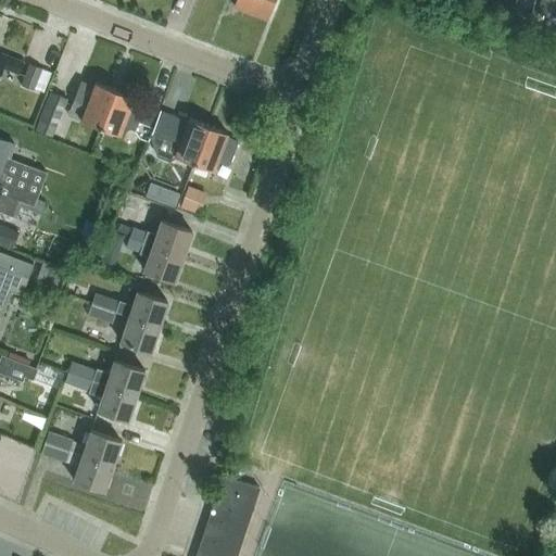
[(235,0),(234,5),(266,19),(273,0),(235,0)]
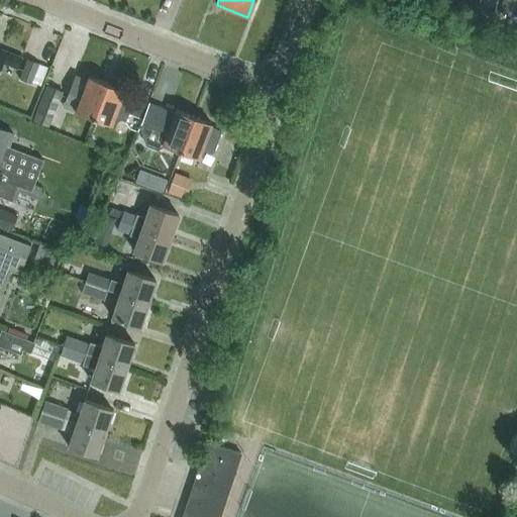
[(479,0),(475,10),(490,17),(496,0),(479,0)]
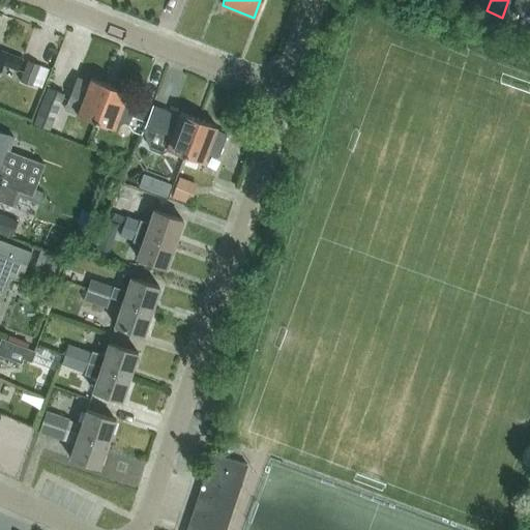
[(513,0),(509,11),(521,16),(527,0),(513,0)]
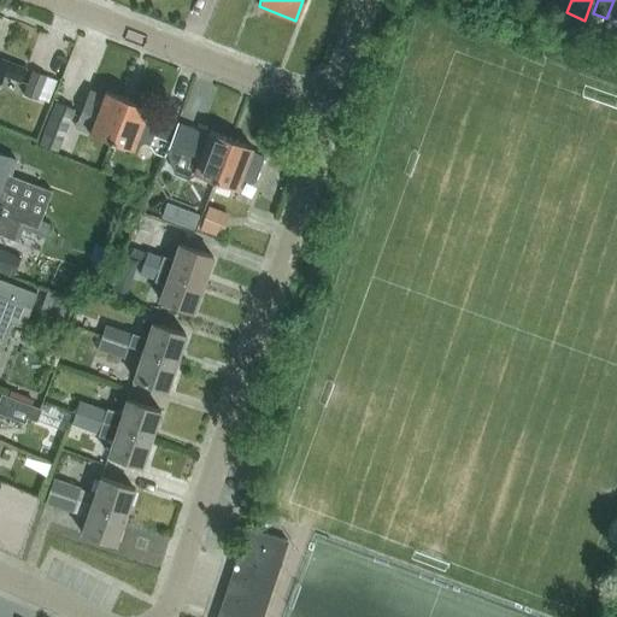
[(616,0),(613,0),(603,27),(616,33),(616,0)]
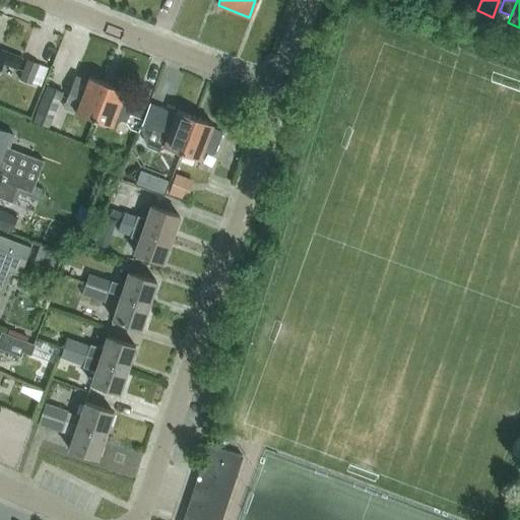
[(17,68),(21,57),(1,50),(0,51),(0,65),(1,63),(17,68)]
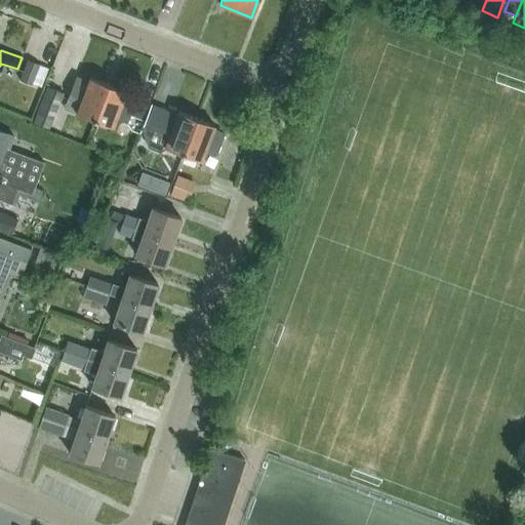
[(40,88),(48,68),(26,59),(17,80),(40,88)]
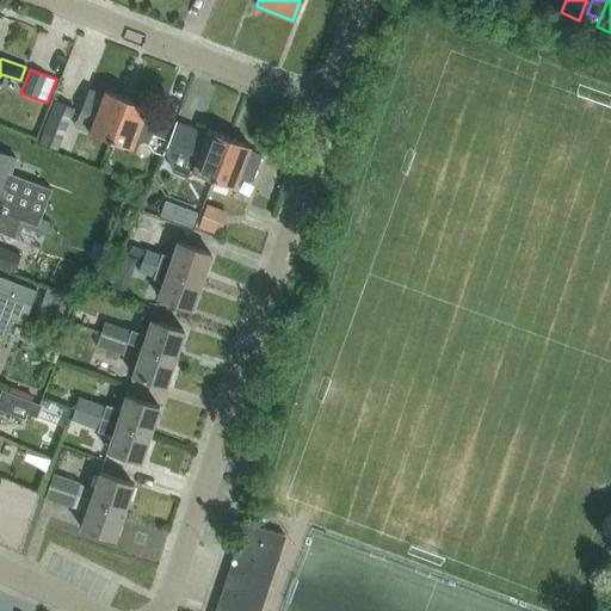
[(110,139),(125,98),(104,90),(102,94),(88,90),(79,115),(92,119),(88,131),(110,139)]
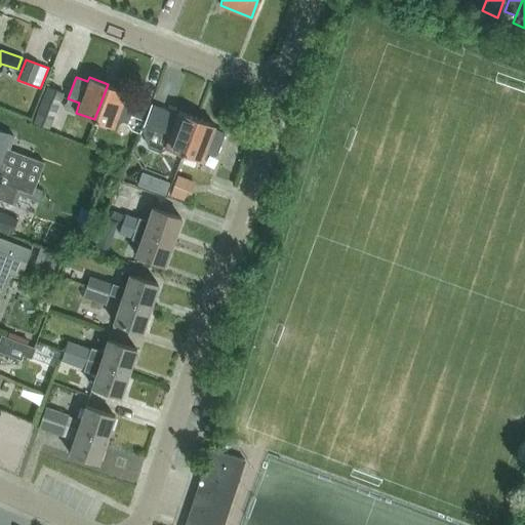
[(127,121),(135,99),(124,95),(126,91),(108,84),(94,119),(112,126),(116,117),(127,121)]
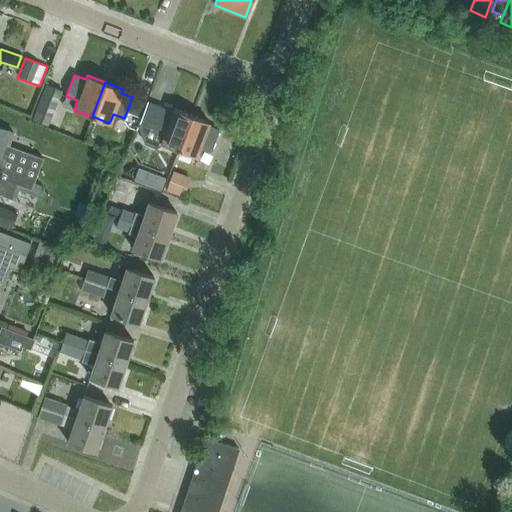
[(31,120),(48,126),(62,91),(45,85),(31,120)]
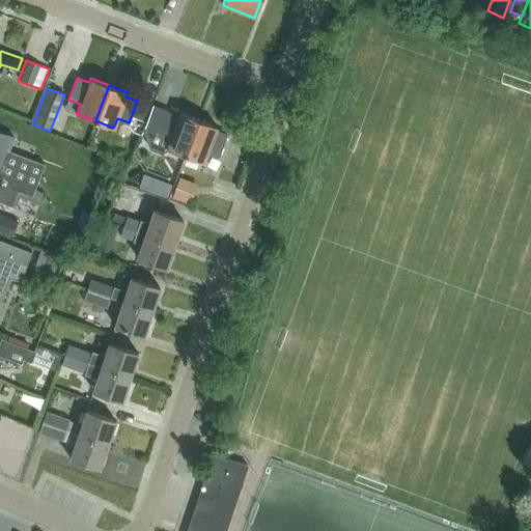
[(179,112),(177,116),(151,107),(142,130),(147,142),(149,147),(160,151),(166,149),(167,148),(185,156),(198,119),(179,112)]
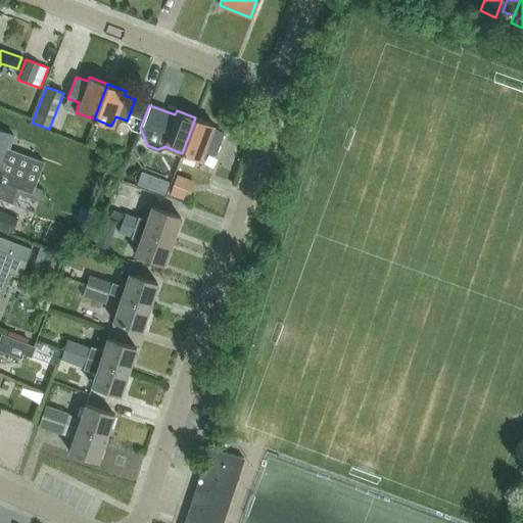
[(195,117),(182,153),(199,159),(203,150),(215,154),(223,133),(211,129),(212,125),(195,117)]
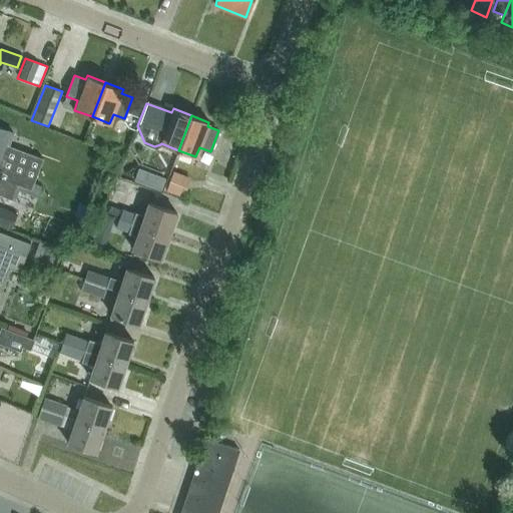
[(33,182),(42,158),(8,145),(13,132),(0,127),(0,194),(10,199),(16,184),(9,181),(11,174),(33,182)]
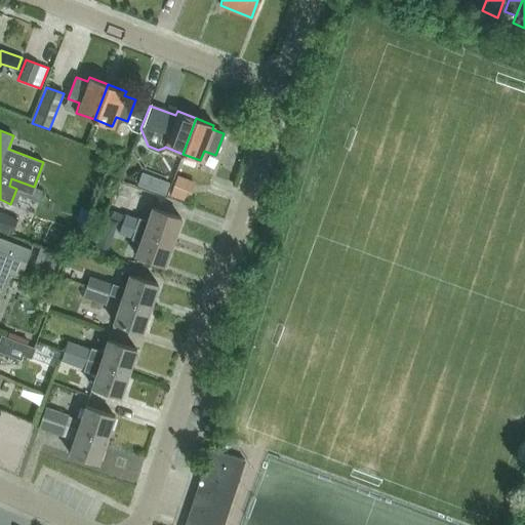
[(194,183),(176,175),(168,195),(187,202),(194,183)]
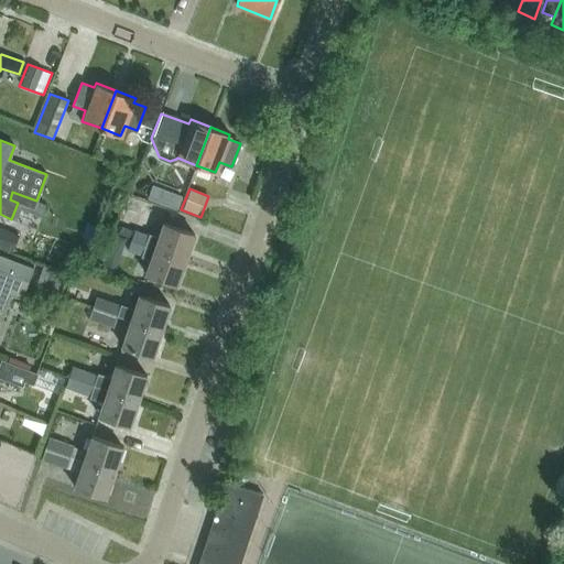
[(183,197),(171,193),(165,207),(177,213),(183,197)]
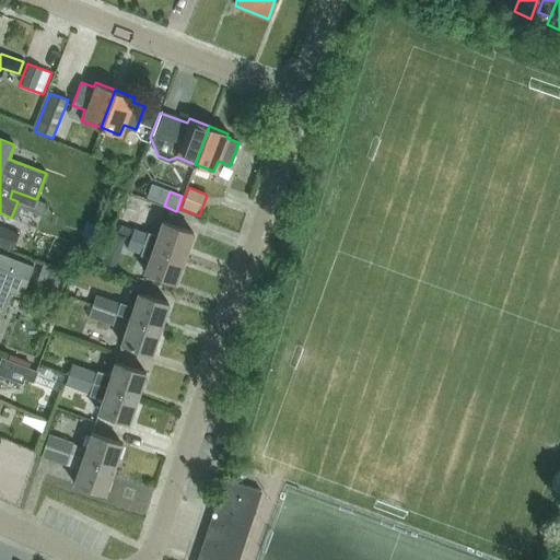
[(184,257),(193,232),(162,221),(156,235),(146,231),(146,232),(131,228),(128,237),(153,246),(184,257)]
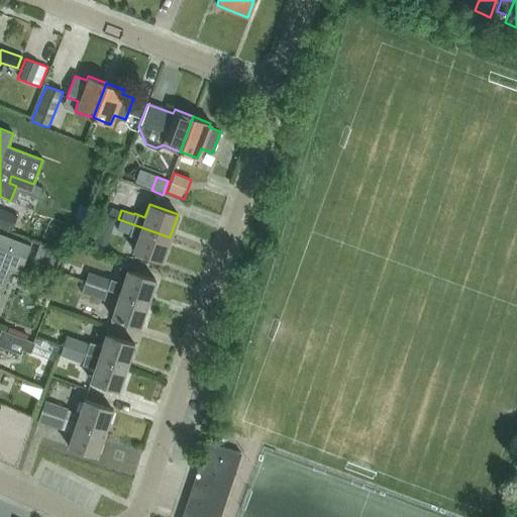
[(16,215),(0,208),(0,226),(10,230),(16,215)]
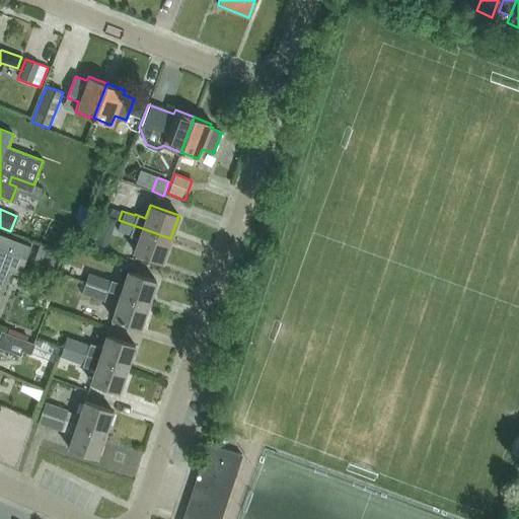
[(105,216),(101,227),(112,231),(116,220),(105,216)]
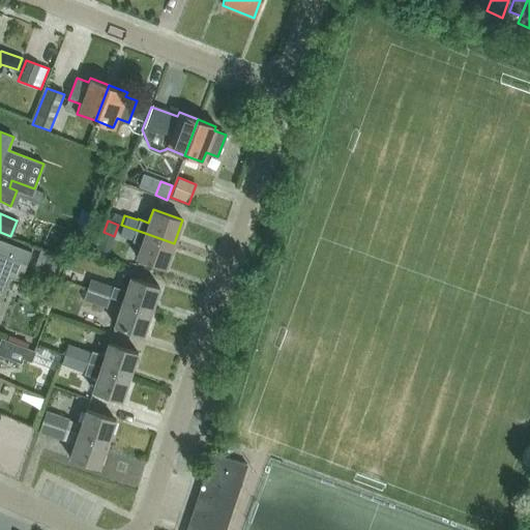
[(174,243),(145,233),(121,225),(118,235),(130,240),(130,241),(141,244),(136,257),(166,267),(174,243)]
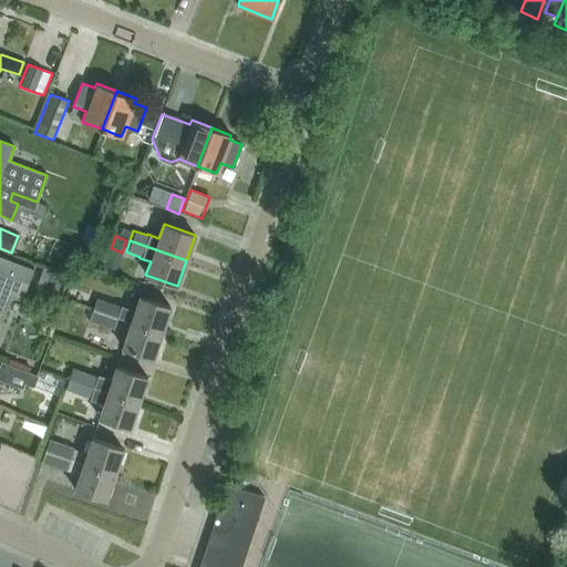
[(11,297),(21,300),(33,268),(0,255),(0,332),(4,321),(2,320),(11,297)]
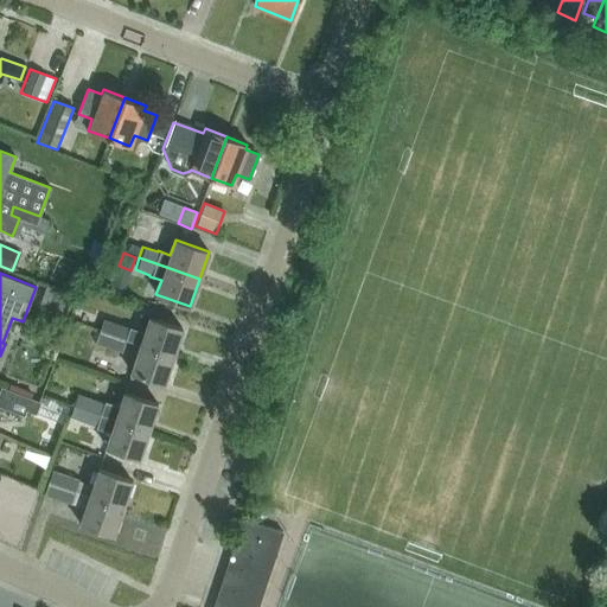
[(62,313),(69,294),(45,286),(39,305),(62,313)]
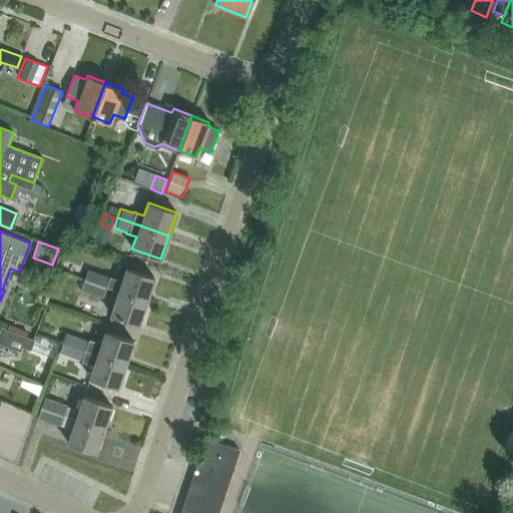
[(85,269),(82,280),(106,288),(106,287),(118,291),(118,292),(145,301),(146,301),(153,278),(125,269),(121,282),(109,278),(85,269)]
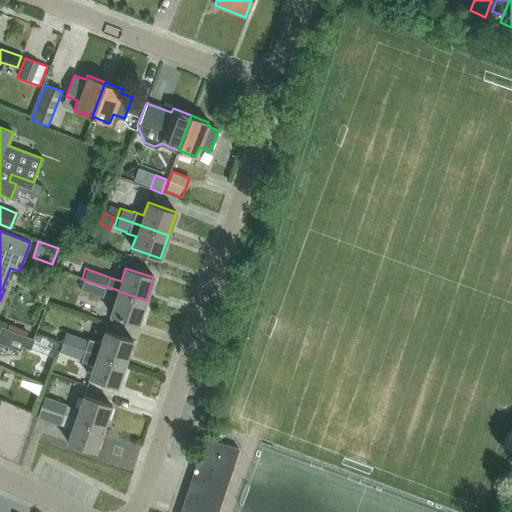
[(82,279),(79,288),(102,297),(106,287),(82,279)]
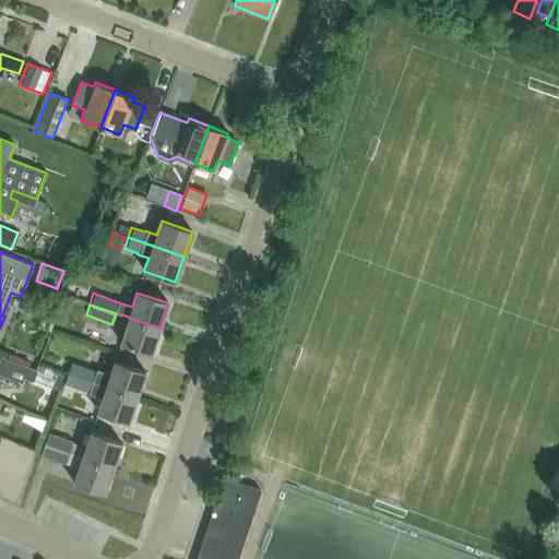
[(129,318),(120,343),(151,353),(159,328),(158,328),(129,318)]
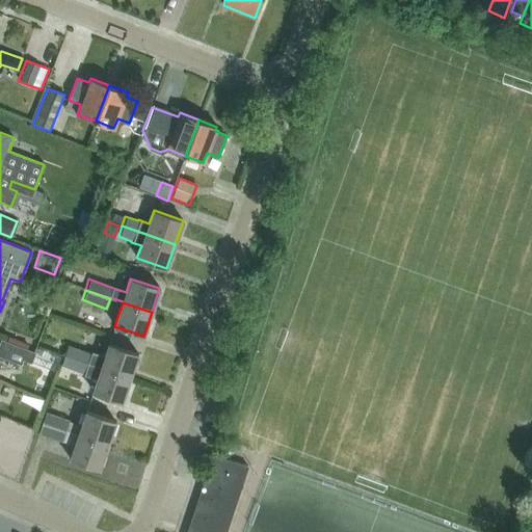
[(4,341),(0,339),(0,356),(20,365),(22,361),(30,364),(34,352),(26,349),(4,341)]
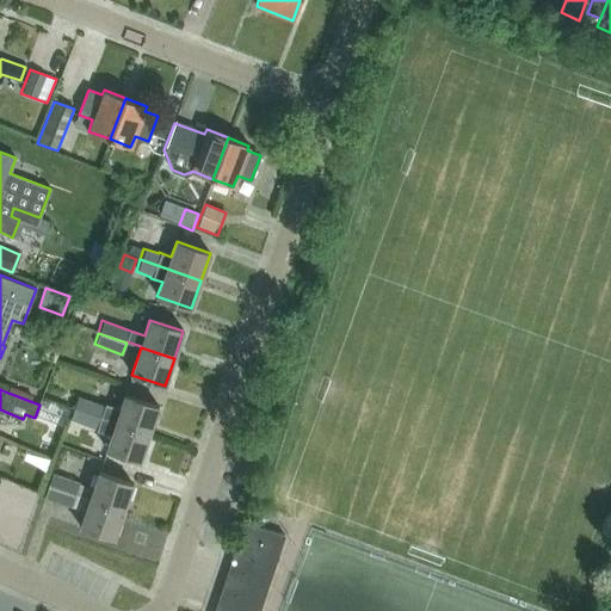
[(100,418),(115,423),(149,433),(158,406),(124,395),(119,411),(76,396),(73,408),(100,418)]
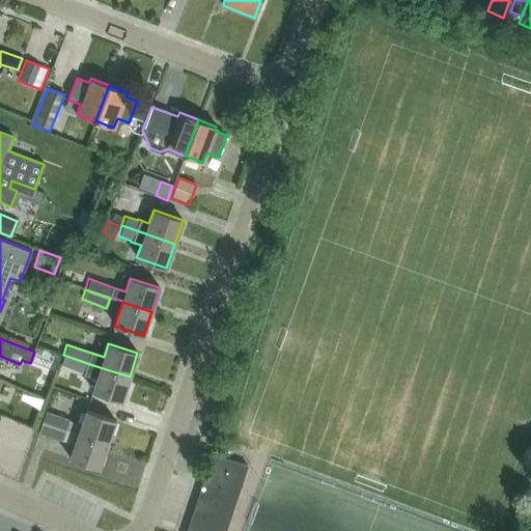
[(100,367),(87,363),(63,355),(59,365),(96,378),(100,367)]
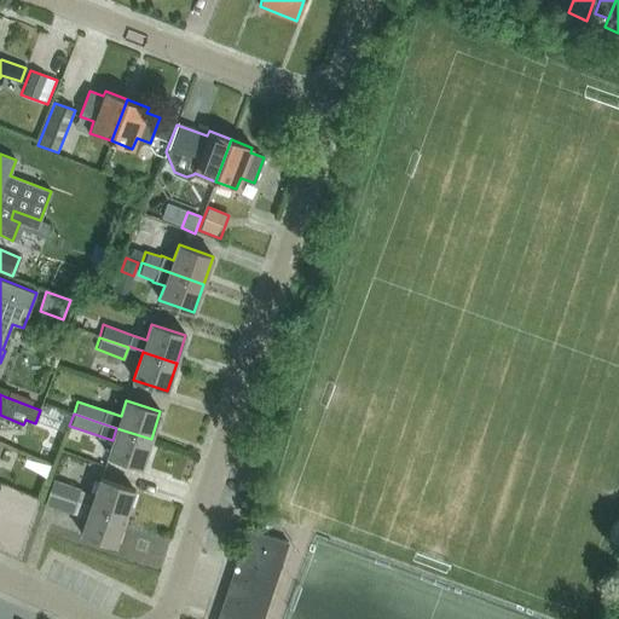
[(142,467),(151,439),(116,428),(113,440),(108,456),(142,467)]
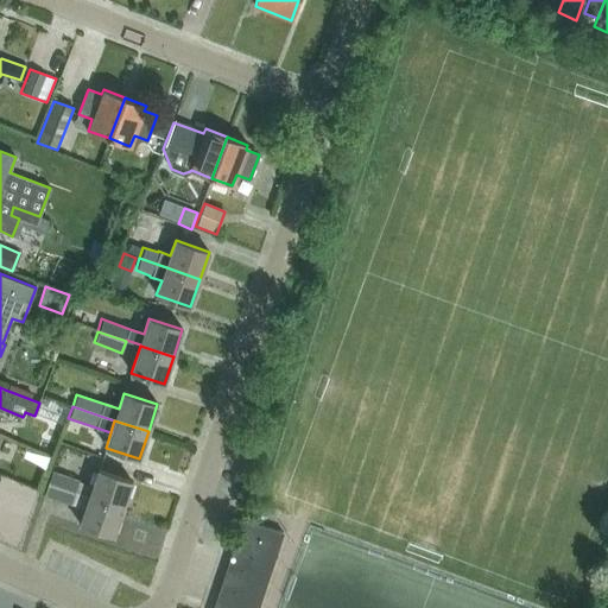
[(97,469),(88,496),(122,508),(132,481),(97,469)]
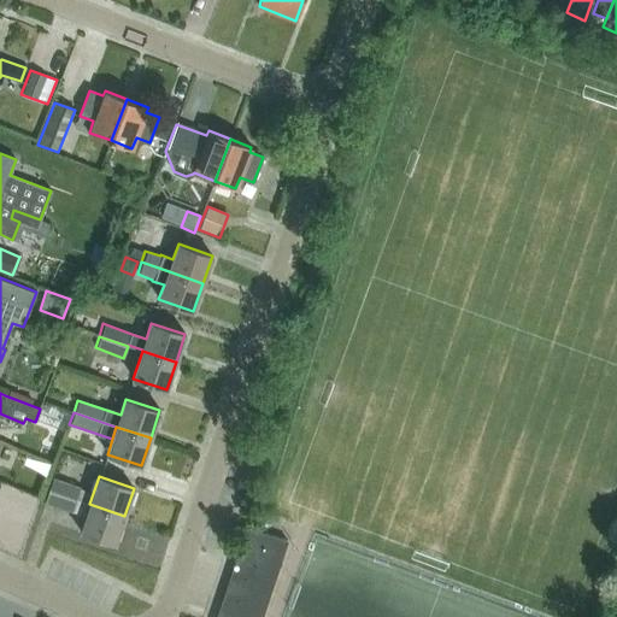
[(51,477),(46,489),(76,500),(80,488),(51,477)]
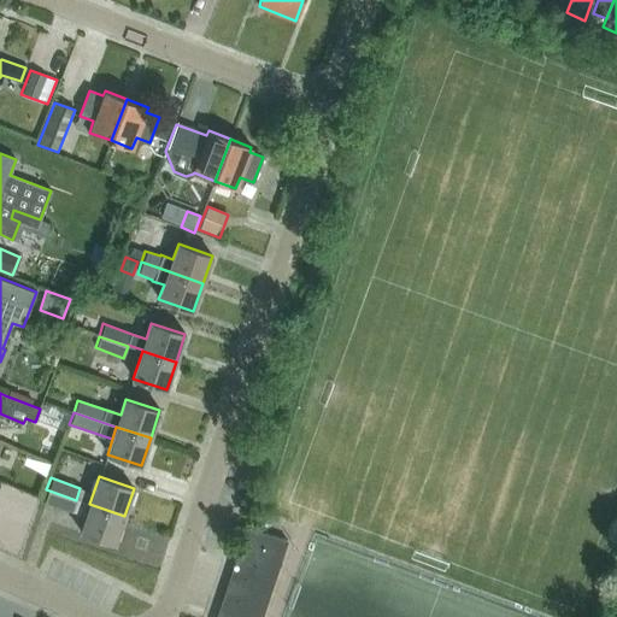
[(115,544),(124,516),(89,504),(76,500),(46,489),(42,503),(86,517),(81,533),(115,544)]
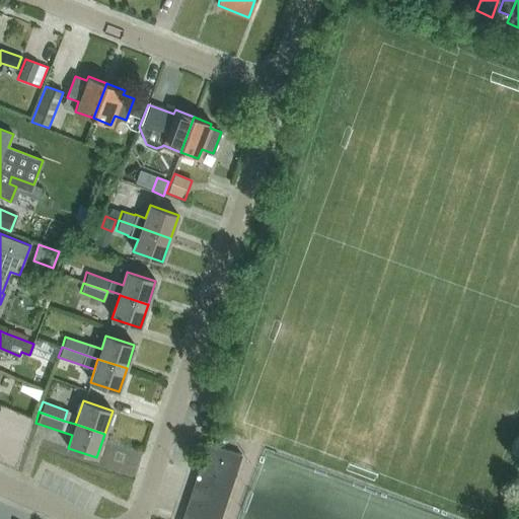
[(181,518),(220,518),(241,455),(207,443),(181,518)]
